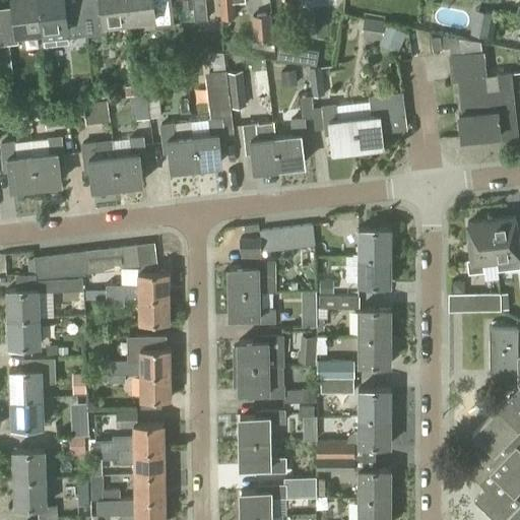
[(16,34),(43,30),(39,0),(11,0),(12,6),(0,7),(0,72),(12,71),(9,44),(17,43),(16,34)]
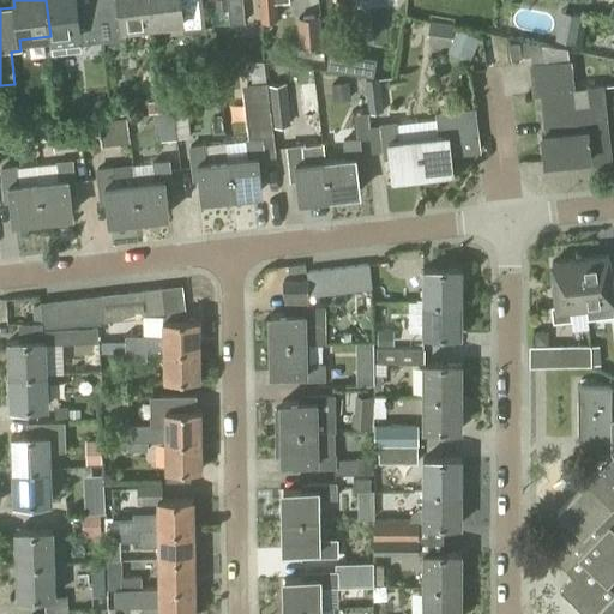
[(46,0),(50,36),(52,54),(80,50),(80,43),(102,41),(97,2),(77,6),(76,0),(46,0)]
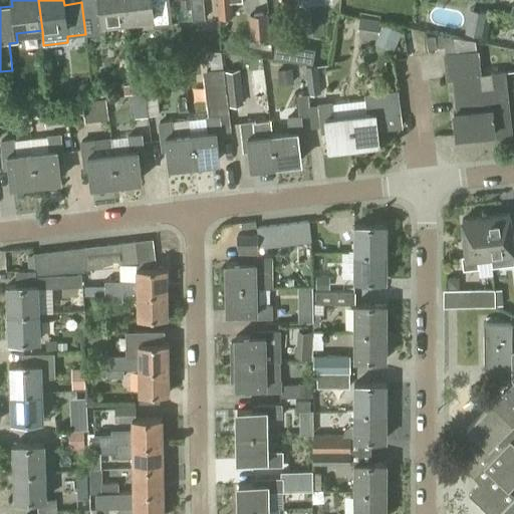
[(99,0),(100,0),(81,2),(85,34),(104,32),(103,23),(129,20),(125,0),(99,0)]
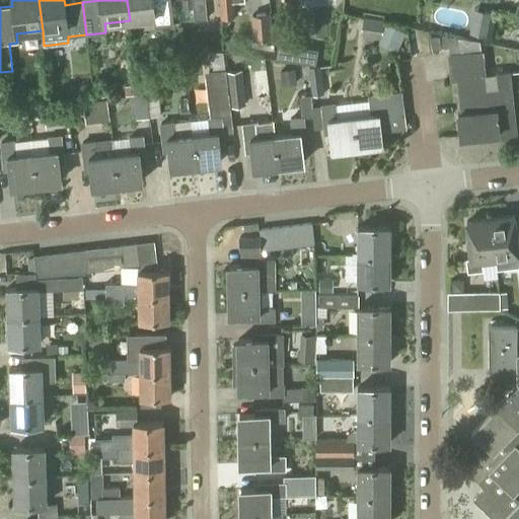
[(127,0),(130,20),(155,17),(156,26),(174,24),(170,0),(127,0)]
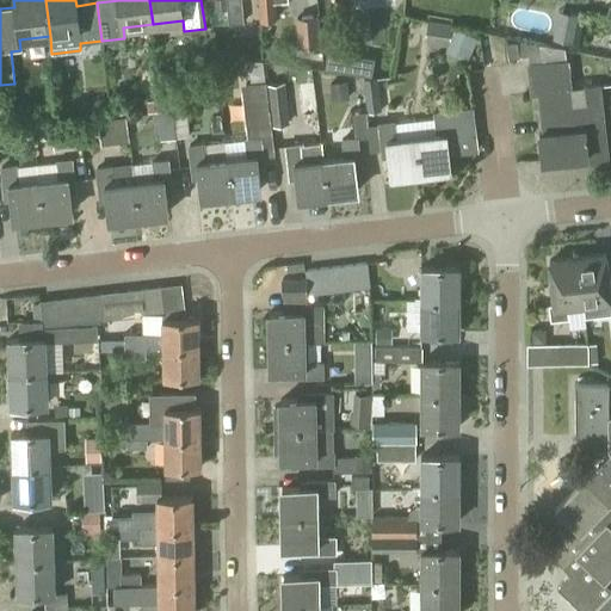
[(277,20),(275,0),(258,0),(260,22),(277,20)]
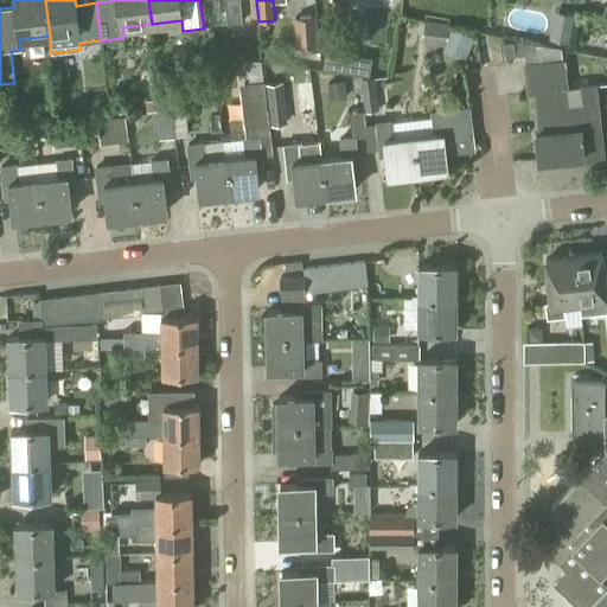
[(402,30),(403,0),(383,0),(383,29),(402,30)]
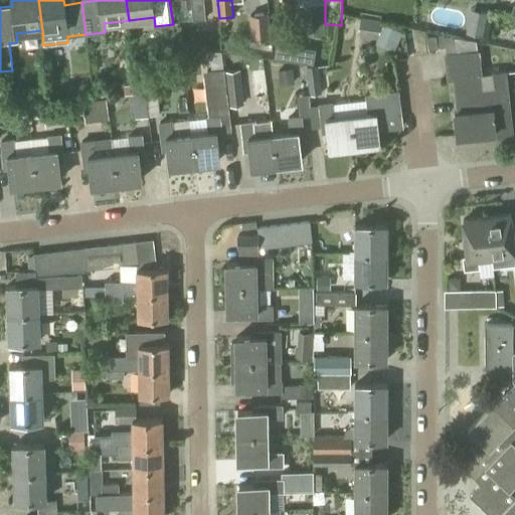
[(248,14),(251,40),(270,38),(268,13),(248,14)]
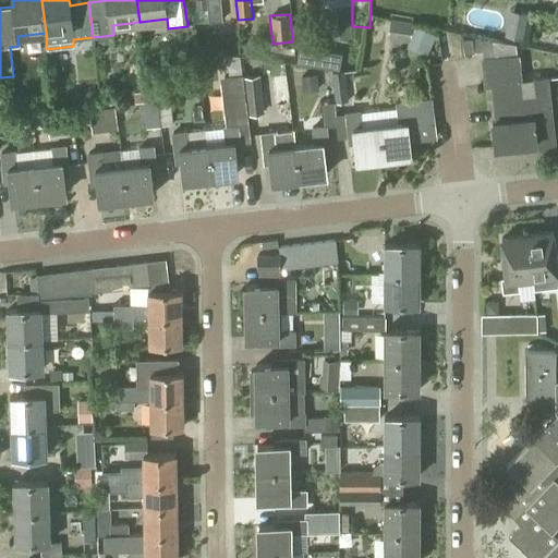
[(411,36),(412,27),(389,24),(388,33),(411,36)]
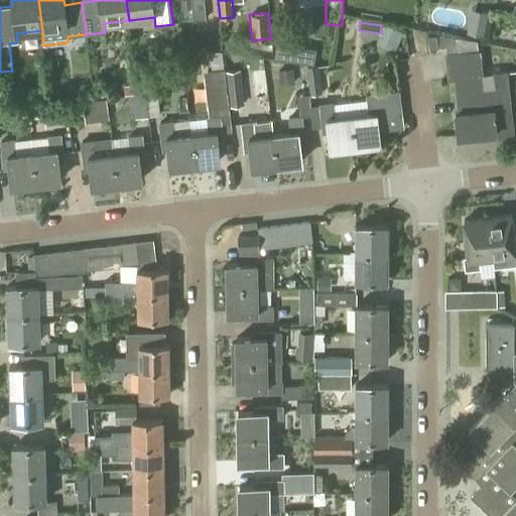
[(481,76),(478,41),(439,34),(427,36),(429,49),(445,47),(448,80),(456,79),(459,113),(455,113),(458,136),(487,132),(488,138),(513,135),(506,73),(481,76)]
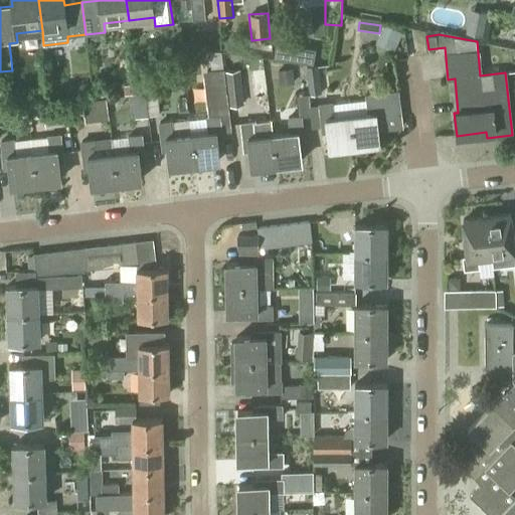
[(276,42),(273,59),(297,62),(299,45),(276,42)]
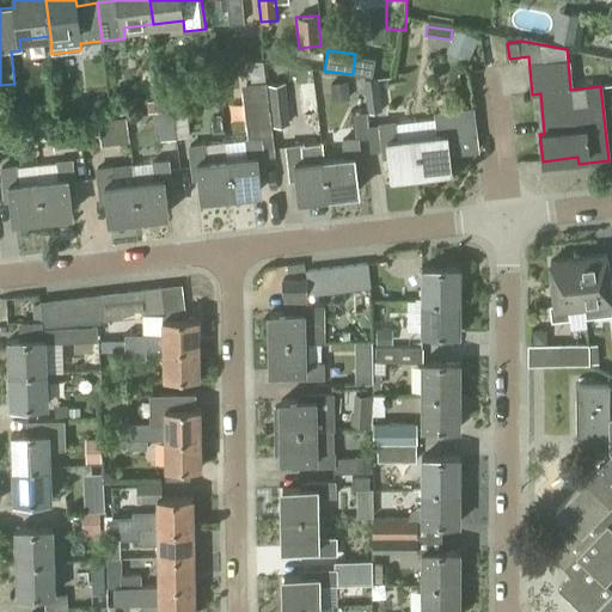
[(368,112),(381,111),(378,78),(363,79),(368,112)]
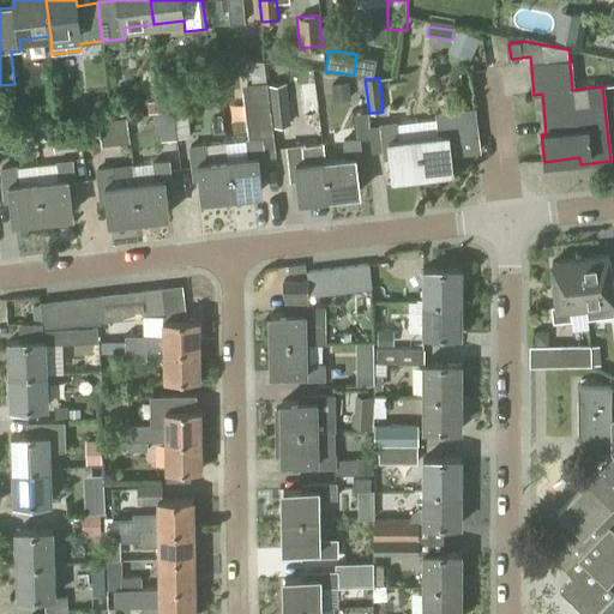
[(247,128),(272,126),(270,102),(268,82),(252,84),(242,85),(247,128)]
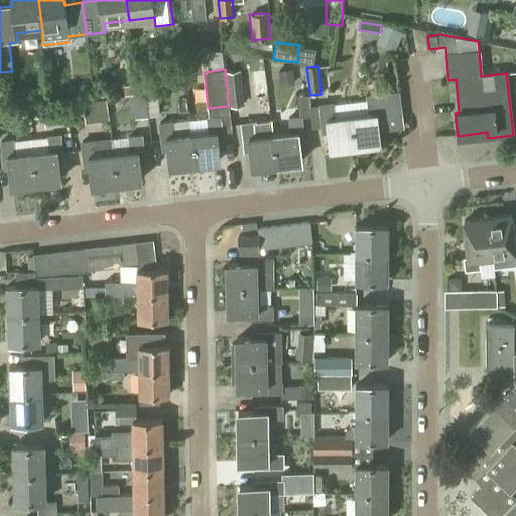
[(227,86),(229,106),(244,105),(241,70),(226,71),(228,86),(227,86)]
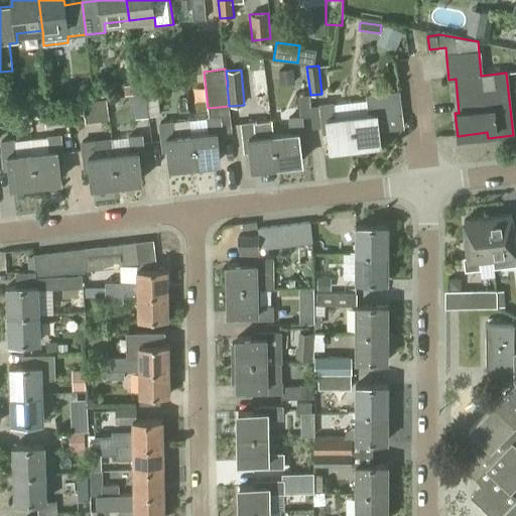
[(378,141),(378,142),(379,142),(378,131),(403,128),(398,92),(373,95),(374,97),(366,98),(367,100),(350,102),(356,149),(375,147),(374,142),(378,141)]
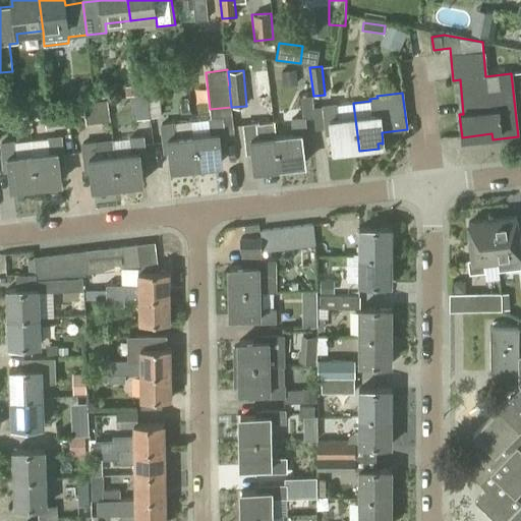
[(135,119),(150,118),(147,94),(133,96),(135,119)]
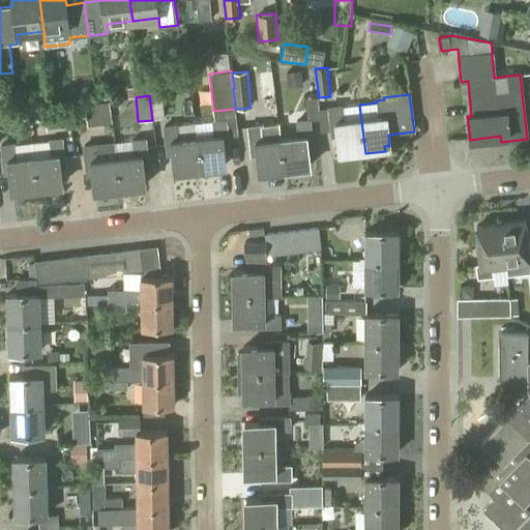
[(87,125),(112,123),(109,101),(85,104),(87,125)]
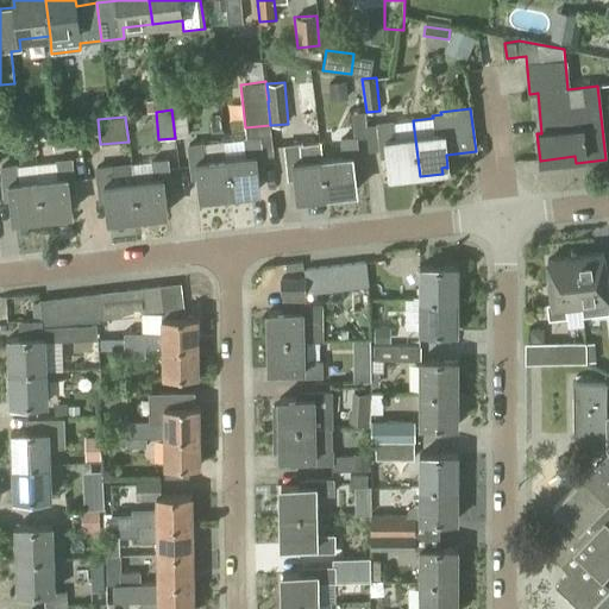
[(391,175),(393,175),(393,174),(397,174),(397,180),(420,176),(413,120),(394,123),(394,119),(376,121),(380,149),(388,148),(391,175)]
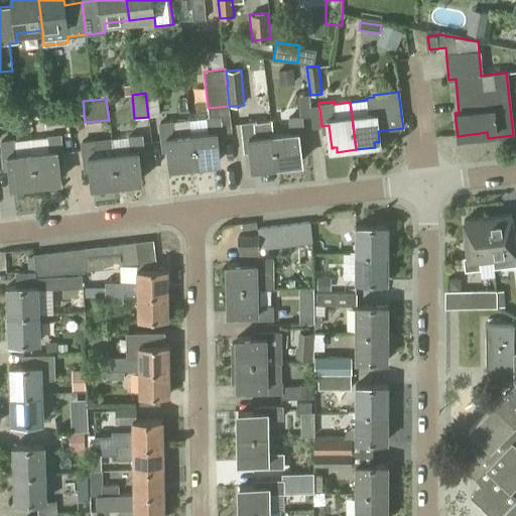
[(45,128),(69,124),(66,102),(42,106),(45,128)]
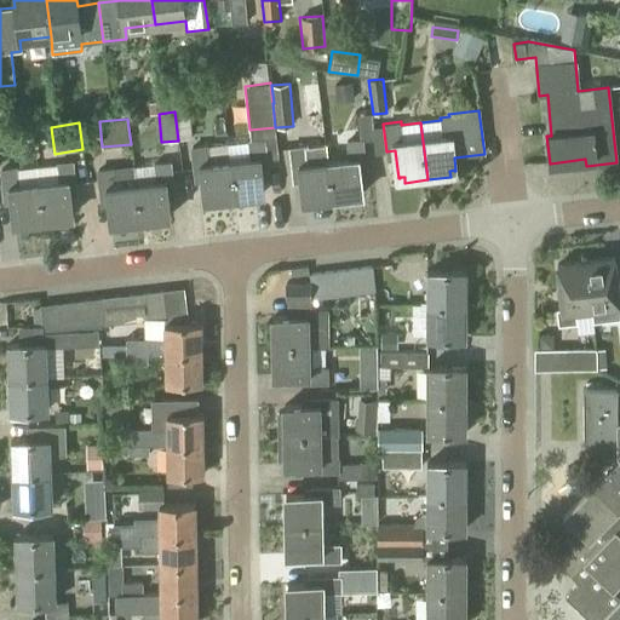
[(230,162),(235,197),(264,194),(263,174),(269,173),(265,138),(251,139),(247,141),(250,160),(230,162)]
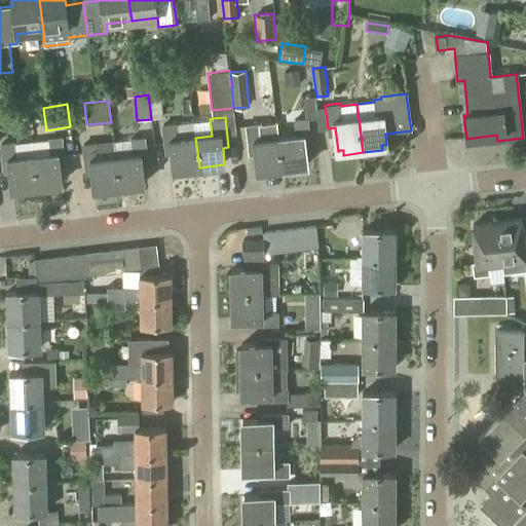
[(278,139),(283,168),(308,165),(306,148),(312,148),(308,117),(294,119),(296,137),(278,139)]
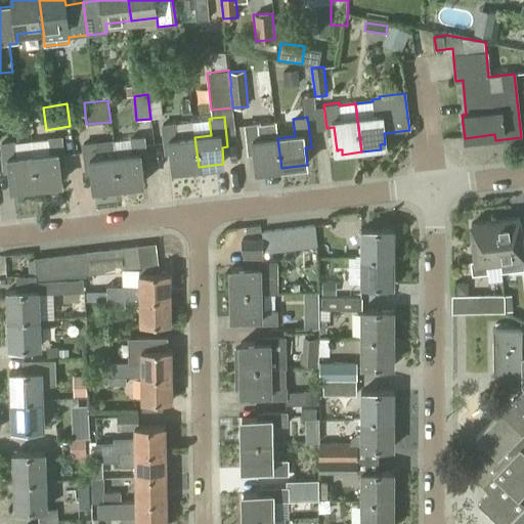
[(165,155),(171,154),(173,170),(199,167),(199,165),(194,137),(193,122),(175,124),(175,122),(161,124),(165,155)]
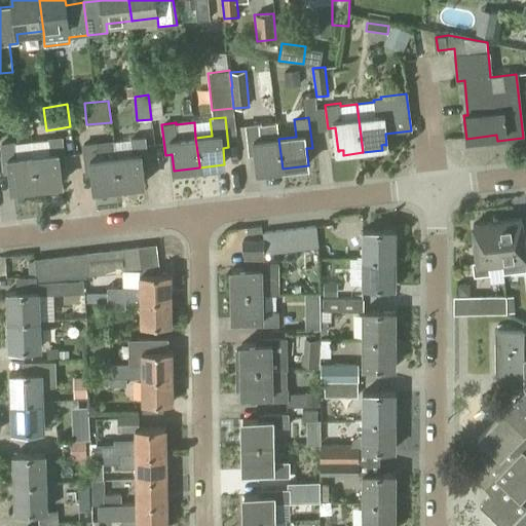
[(283,168),(278,139),(276,122),(245,125),(249,155),(255,154),(257,172),(283,168)]
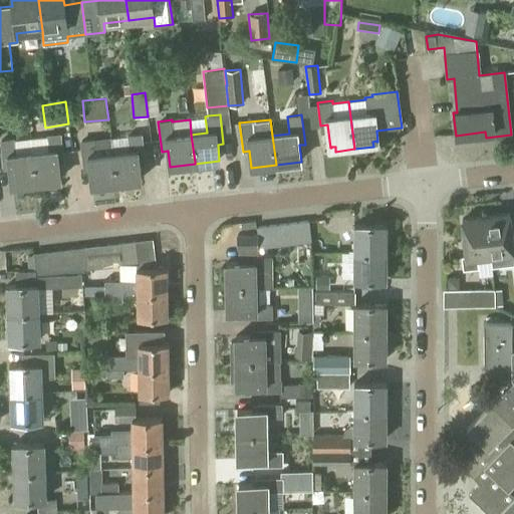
[(61,179),(59,163),(65,162),(61,133),(47,135),(49,151),(33,153),(36,182),(61,179)]
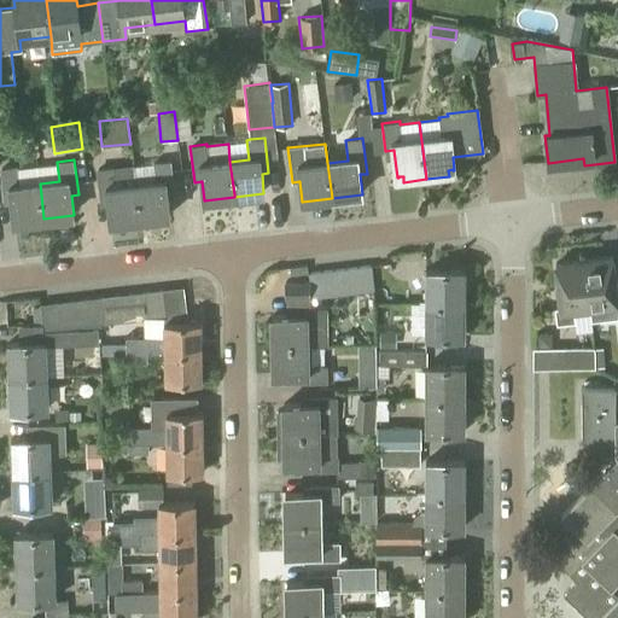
[(136,186),(140,220),(170,216),(168,197),(175,196),(170,161),(153,163),(156,184),(136,186)]
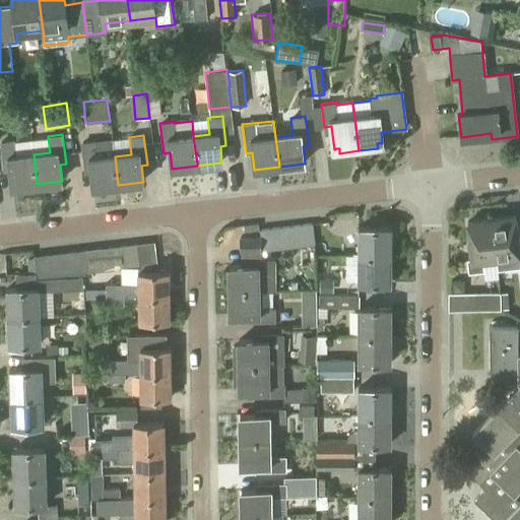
[(37,184),(34,154),(16,156),(14,140),(0,141),(0,145),(3,171),(10,171),(12,187),(37,184)]
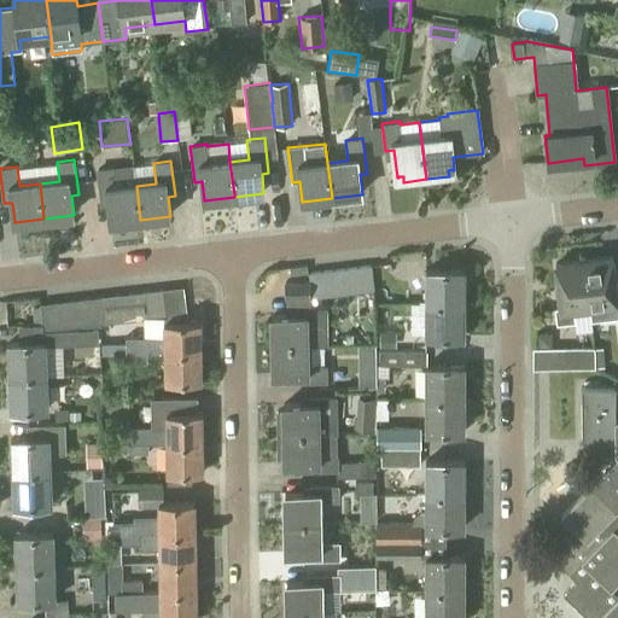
[(100,205),(109,204),(111,223),(140,220),(136,186),(115,188),(112,168),(95,169),(100,205)]
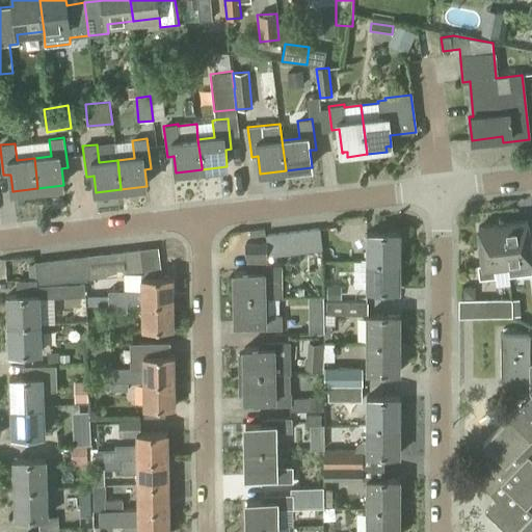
[(531,242),(529,243),(527,221),(502,224),(507,264),(508,274),(531,270),(531,242)]
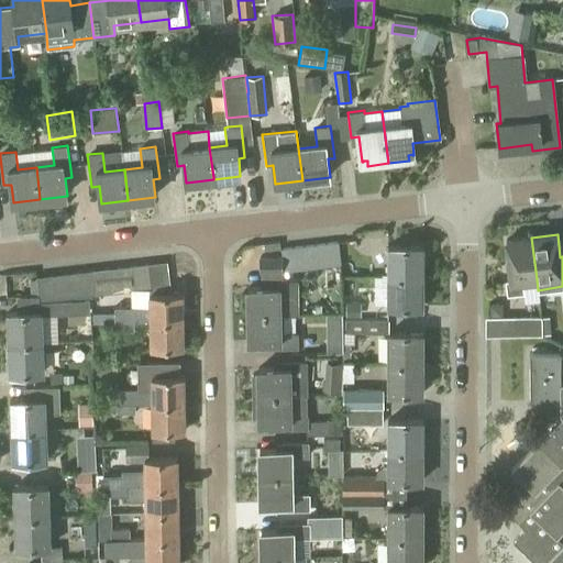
[(521,282),(537,279),(531,238),(506,241),(510,282),(505,282),(507,296),(523,294),(521,282)]
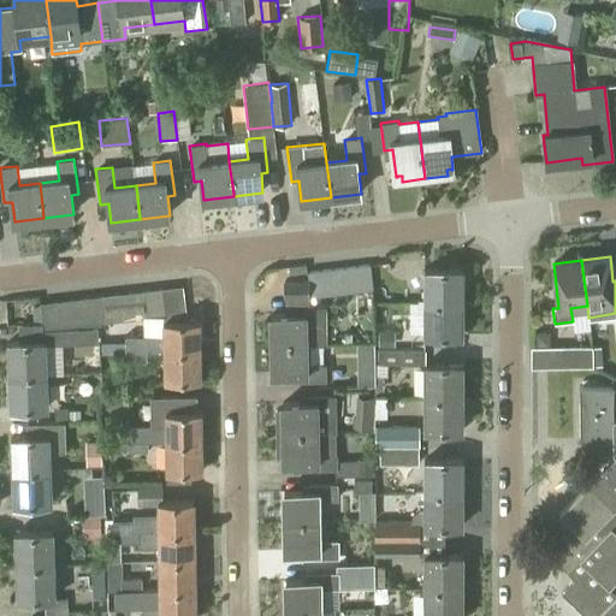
[(362,291),(374,290),(375,290),(372,264),(368,264),(369,265),(359,266),(362,291)]
